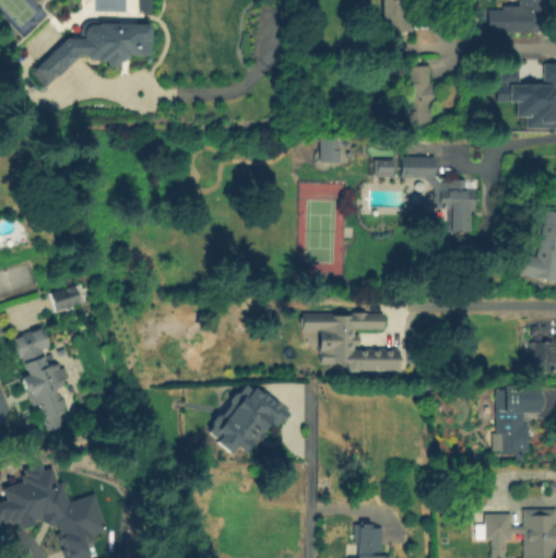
[(412,0),(412,33),(385,33),(383,0),(412,0)]
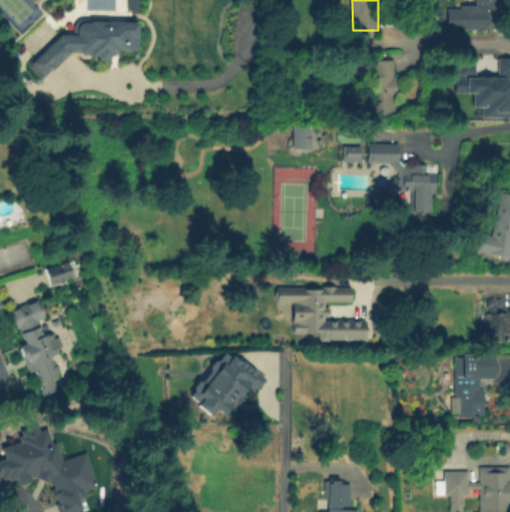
[(477,30),(477,0),(506,0),(506,11),(500,11),(500,30),(477,30)]
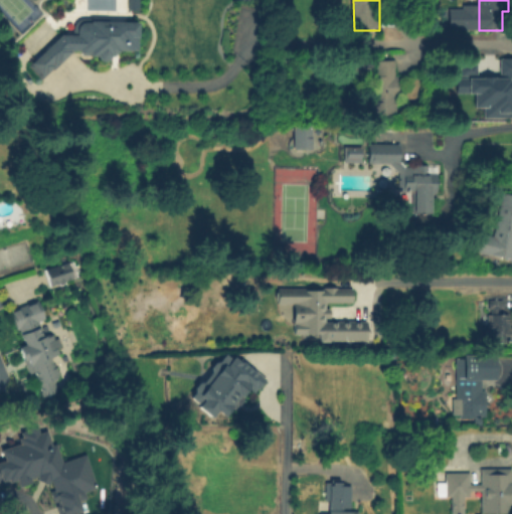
[(87,58),(87,51),(74,50),(44,80),(31,66),(63,35),(64,36),(79,37),(79,23),(140,23),(140,51),(116,51),(116,58),(87,58)]
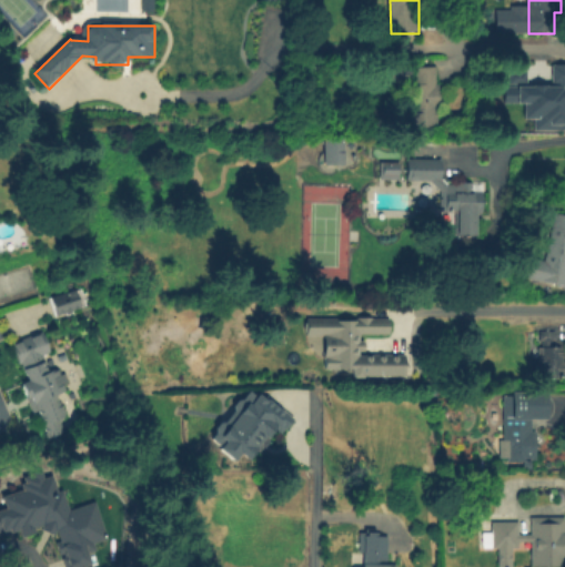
[(416,69),(437,68),(437,84),(440,84),(441,110),(437,110),(437,128),(411,129),(411,111),(413,111),(413,85),(416,85),(416,69)]
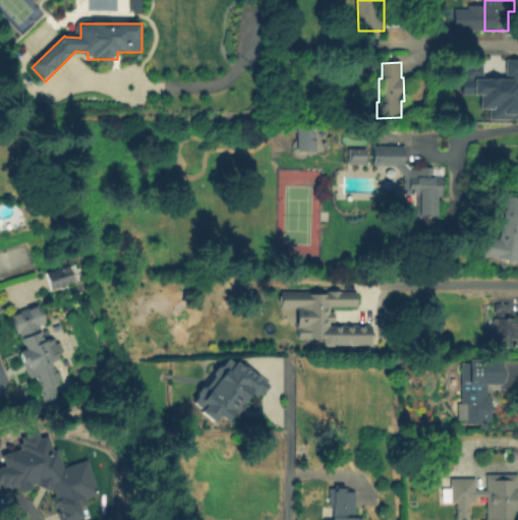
[(517,120),(496,120),(496,101),(493,101),(493,79),(495,79),(495,65),(517,65),(517,120)]
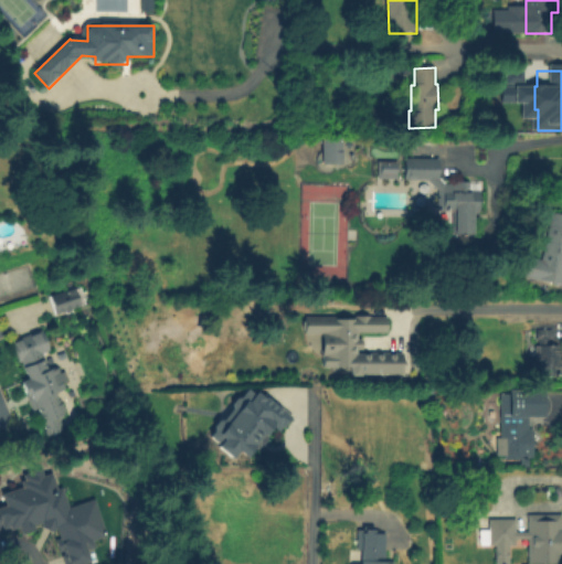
[(123,125),(131,126),(130,134),(122,132),(123,125)]
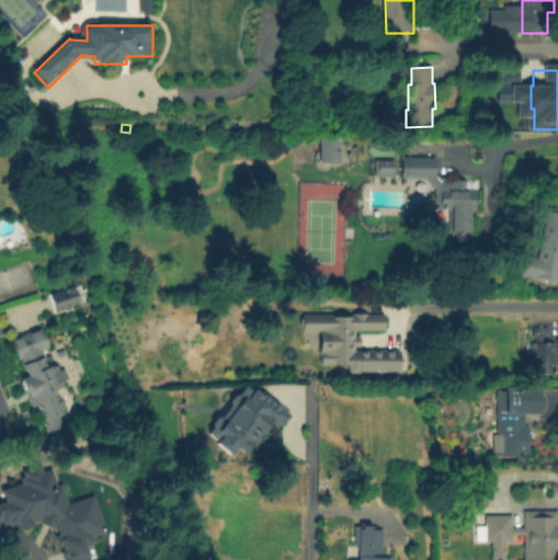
[(321,164),(322,138),(341,138),(340,164),(321,164)]
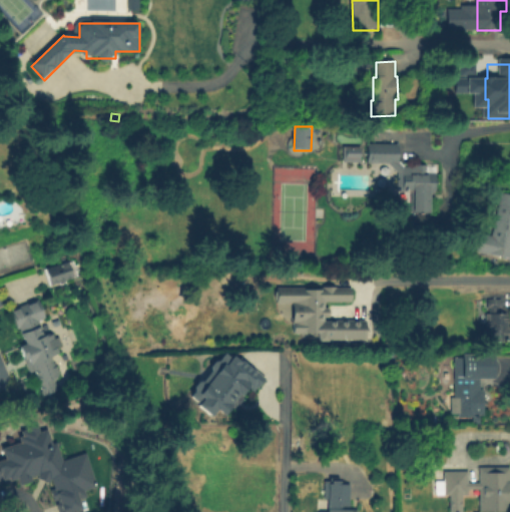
[(368,145),(399,145),(399,162),(404,167),(412,167),(412,166),(417,166),(417,165),(427,165),(427,173),(436,173),(436,192),(430,192),(430,212),(426,212),(426,228),(413,228),(413,210),(411,210),(412,194),(404,192),(404,183),(398,183),(398,173),(399,171),(391,164),(368,163),(368,145)]
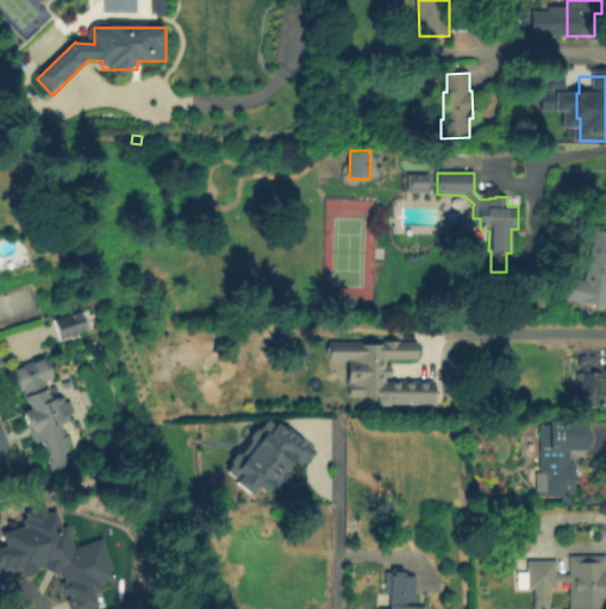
[(429,193),(408,193),(408,176),(429,176),(429,193)]
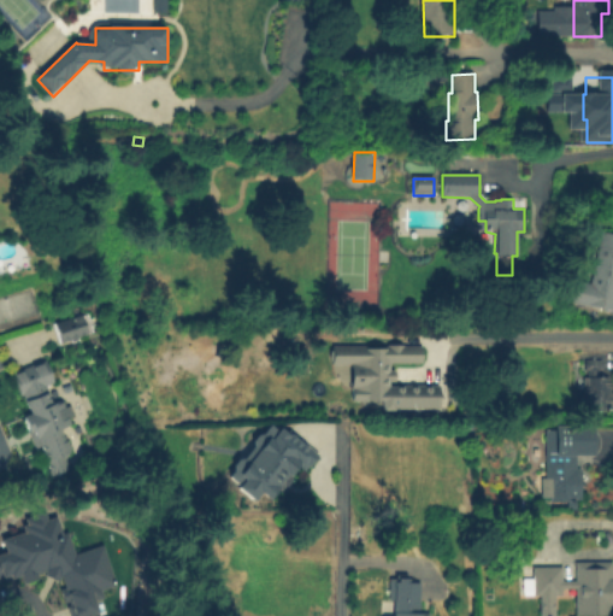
[(612,312),(572,304),(577,282),(593,286),(605,234),(612,235),(612,312)]
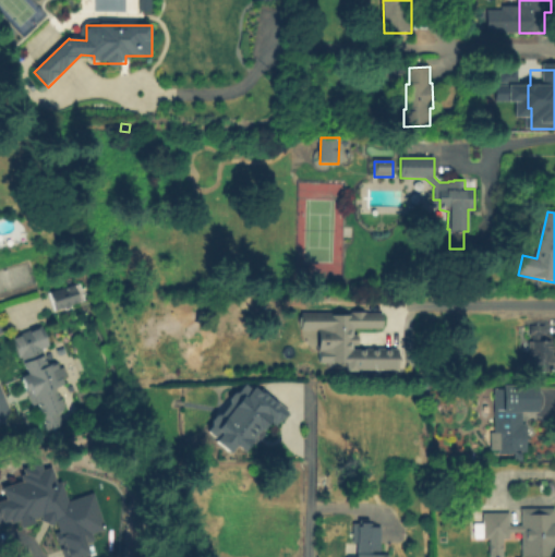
[(56,311),(51,295),(75,288),(80,304),(56,311)]
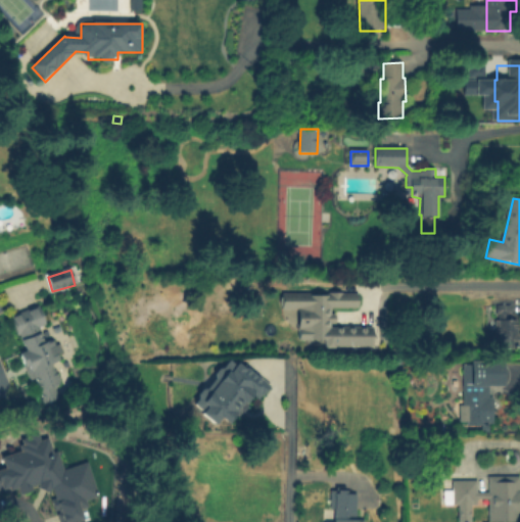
[(337,309),(337,324),(373,323),(374,350),(327,349),(327,340),(300,340),(299,325),(282,325),(281,293),(359,292),(361,307),(337,309)]
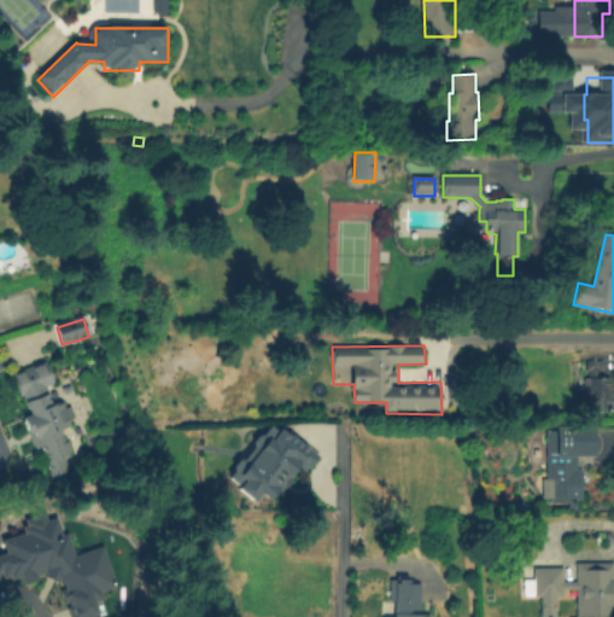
[(74,429),(64,432),(72,455),(68,458),(72,473),(54,481),(42,448),(39,449),(27,418),(33,415),(25,397),(23,397),(15,376),(48,362),(57,384),(48,388),(56,406),(65,402),(68,408),(74,406),(77,417),(72,419),(76,428),(74,429)]
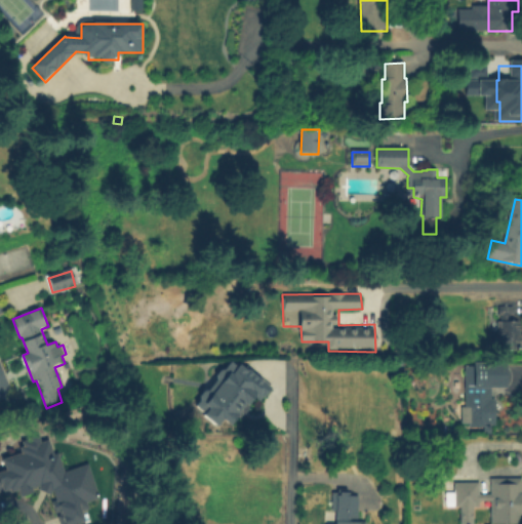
[(521,348),(516,348),(516,353),(500,353),(499,323),(504,323),(503,316),(500,316),(500,308),(515,308),(515,316),(513,316),(513,323),(521,323),(521,348)]
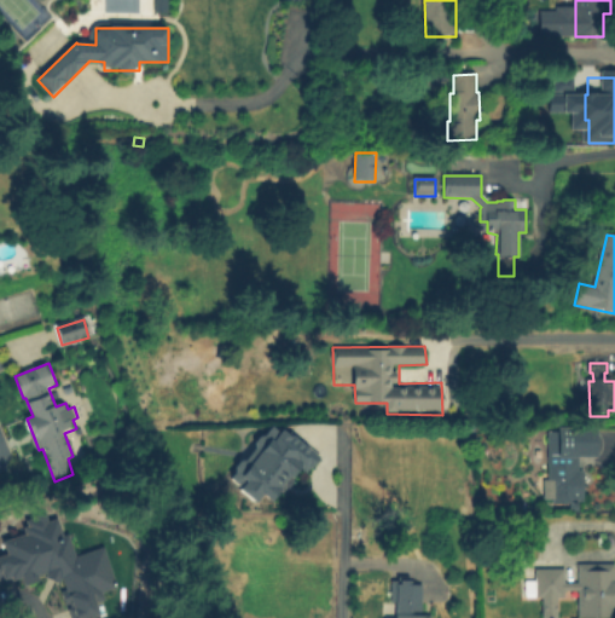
[(319,456),(270,421),(227,481),(255,502),(260,495),(270,502),(278,490),(283,494),(300,469),(306,474),(319,456)]
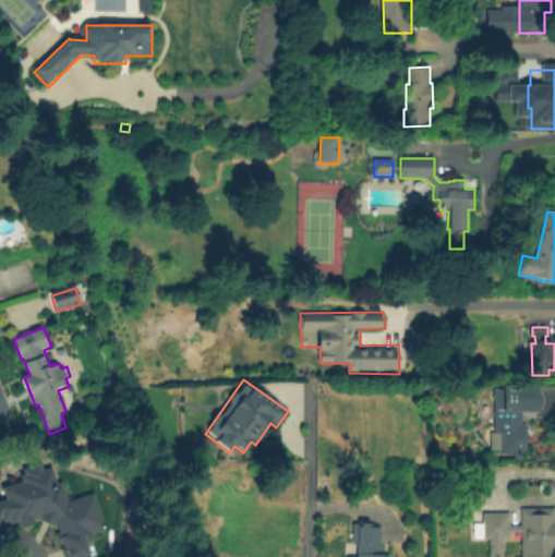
[(501,455),(501,434),(496,434),(495,389),(509,388),(509,385),(544,385),(544,412),(525,413),(525,425),(528,425),(529,453),(525,453),(525,461),(516,461),(516,455),(501,455)]
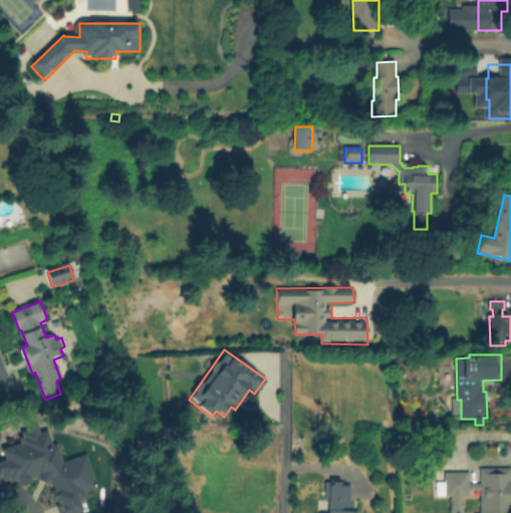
[(53,442),(57,441),(63,461),(87,453),(99,487),(86,492),(88,498),(79,500),(83,512),(59,512),(56,505),(59,504),(57,500),(54,502),(50,491),(54,489),(51,479),(49,483),(37,478),(39,475),(31,477),(33,482),(19,486),(17,480),(1,486),(0,483),(0,458),(5,457),(3,449),(21,443),(19,437),(23,436),(21,431),(27,430),(26,428),(31,427),(31,428),(38,425),(40,431),(48,429),(53,442)]
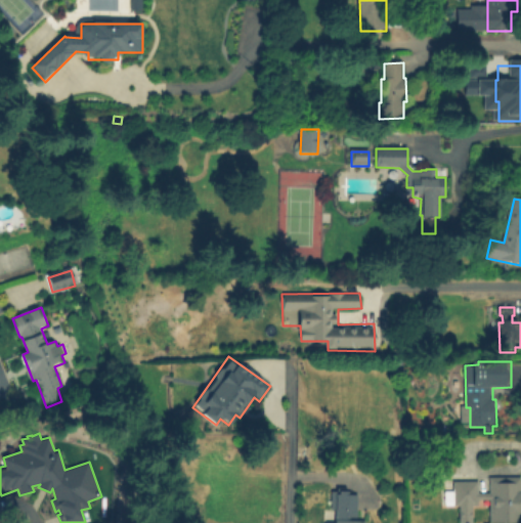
[(492,478),(520,478),(520,514),(519,514),(519,522),(490,522),(490,500),(480,500),(480,507),(456,507),(456,504),(446,504),(446,492),(457,492),(457,482),(480,482),(480,494),(492,494),(491,478),(492,478)]
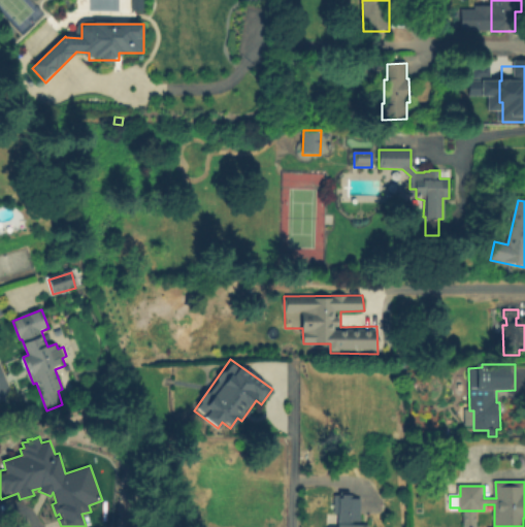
[(340,499),(364,499),(363,526),(371,526),(338,526),(338,525),(337,525),(337,515),(340,515),(340,499)]
